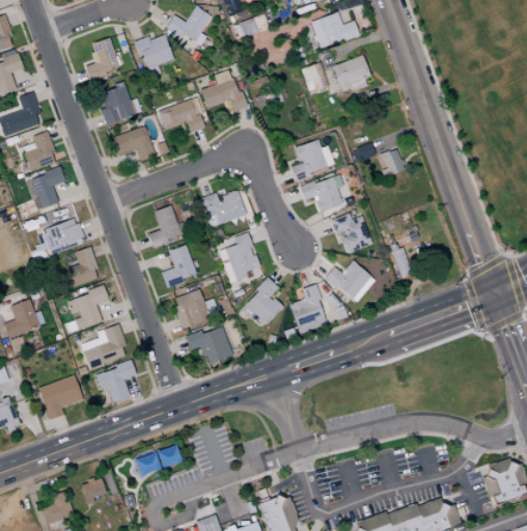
[(241,0),(239,0),(221,0),(221,9),(231,9),(231,14),(241,14),(241,0)]
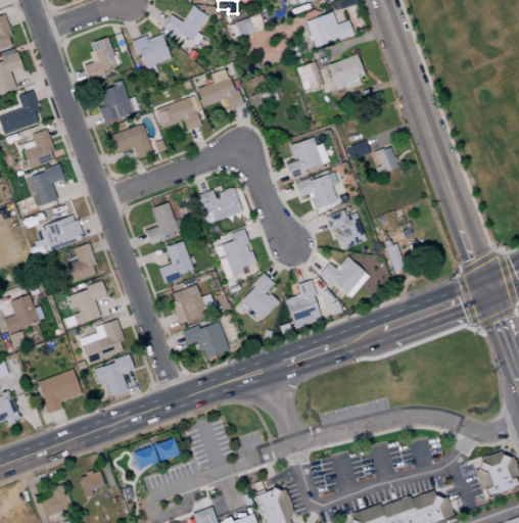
[(198,45),(203,36),(199,34),(208,15),(192,6),(184,22),(172,15),(166,28),(198,45)]
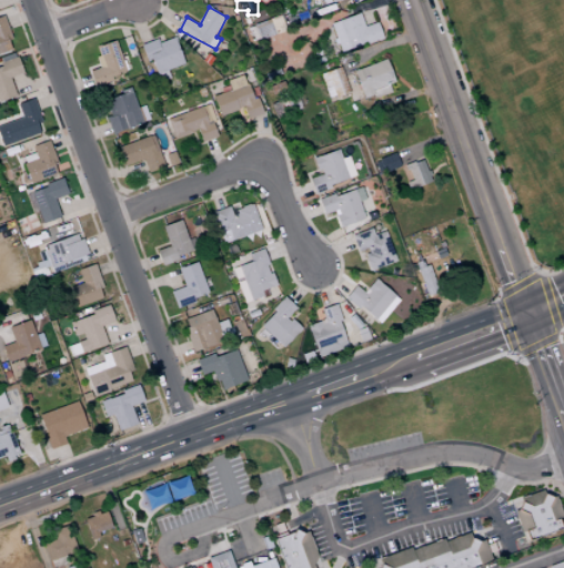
[(385,39),(381,23),(366,27),(363,14),(334,22),(343,51),(385,39)]
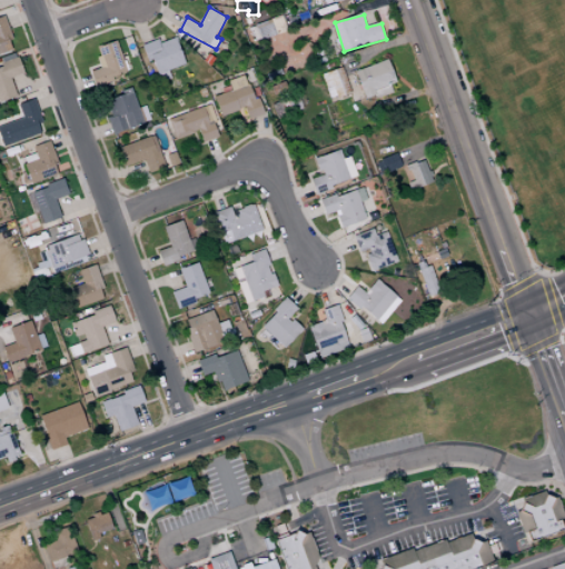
[(0,55),(17,49),(5,17),(0,18),(0,55)]
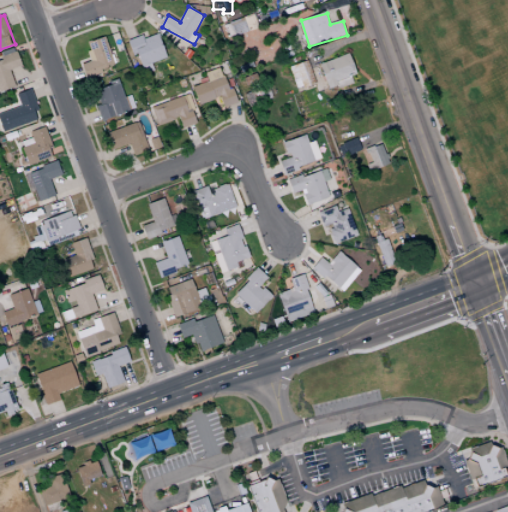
[(228,22),(231,37),(258,31),(255,16),(228,22)]
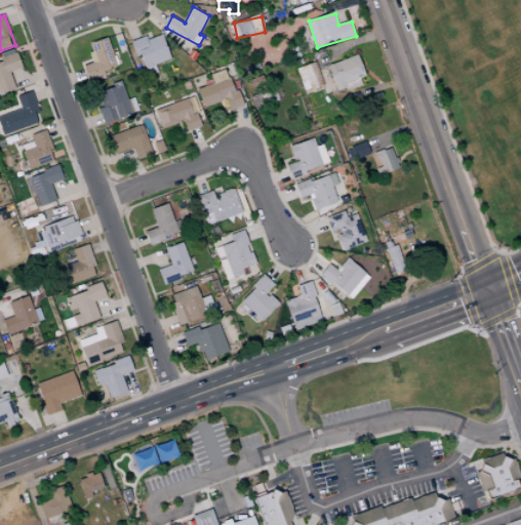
[(132,42),(138,57),(143,56),(150,76),(159,72),(157,65),(172,59),(163,35),(149,40),(147,36),(132,42)]
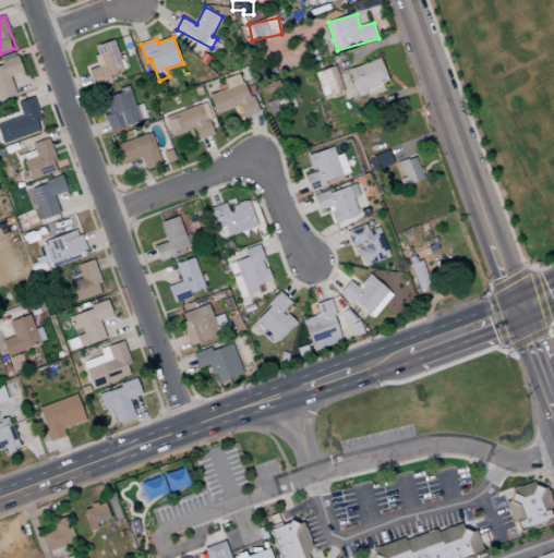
[(96,85),(128,73),(116,39),(95,47),(101,67),(91,70),(96,85)]
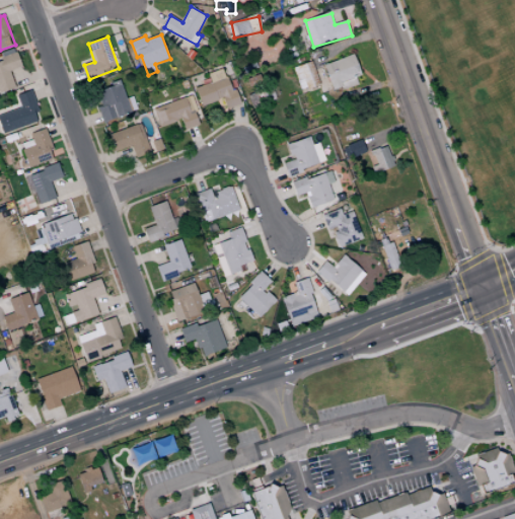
[(0,93),(17,88),(11,71),(23,67),(19,54),(0,60),(0,93)]
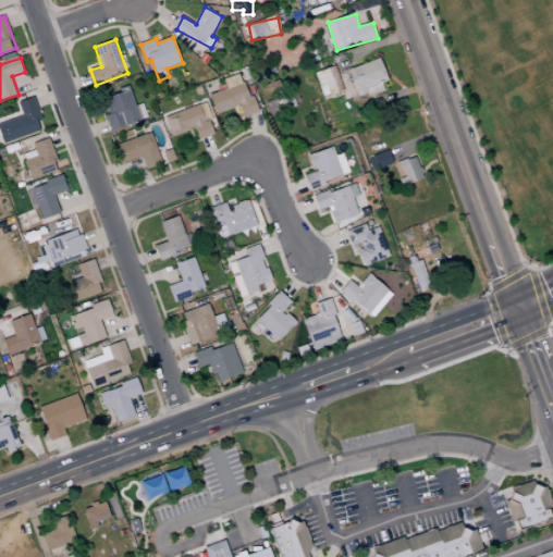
[(351,67),(358,98),(390,90),(381,60),(351,67)]
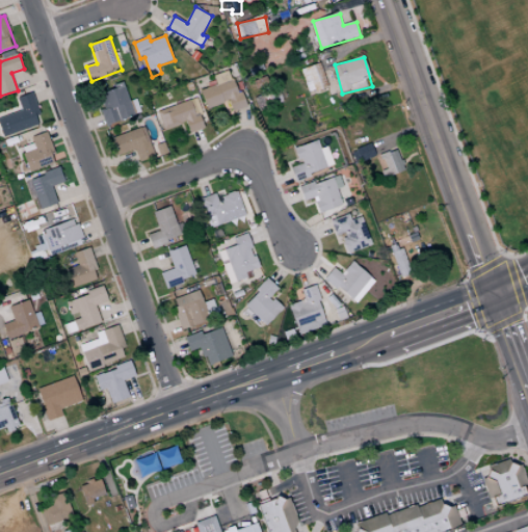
[(304,68),(309,94),(328,88),(322,63),(304,68)]
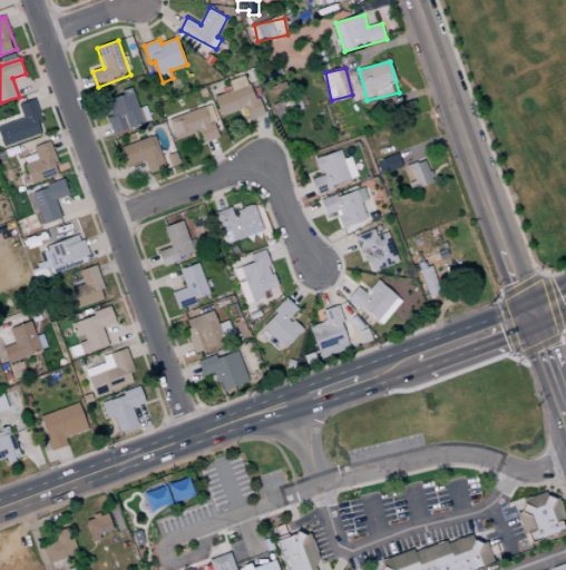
[(266,115),(261,97),(255,99),(247,76),(231,81),(234,91),(216,97),(223,117),(246,109),(251,119),(266,115)]
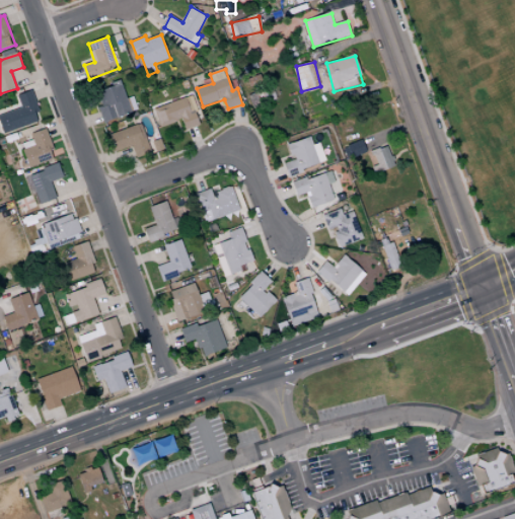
[(104,123),(133,114),(122,82),(98,90),(103,105),(99,107),(104,123)]
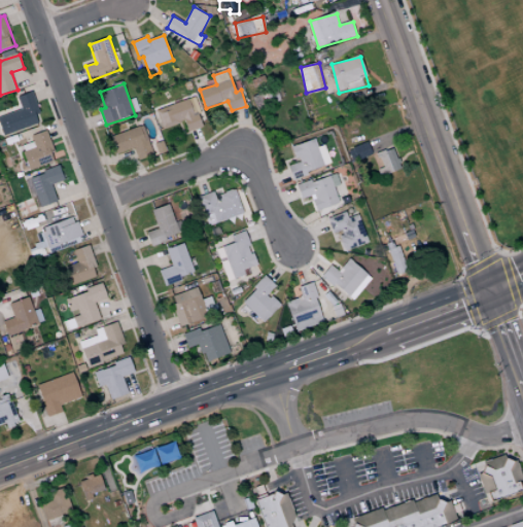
[(19,96),(22,111),(0,115),(0,120),(3,135),(41,126),(34,93),(19,96)]
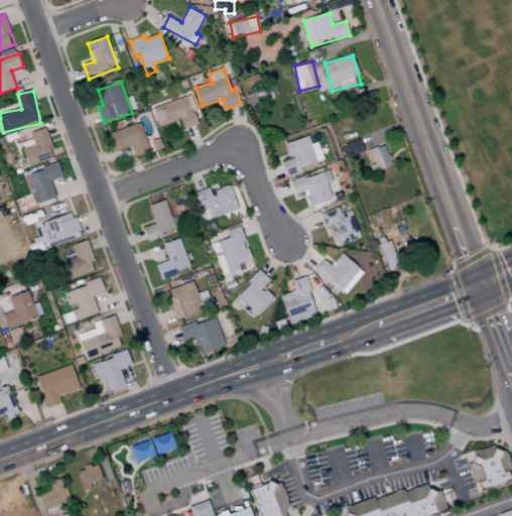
[(154,107),(159,126),(181,119),(184,129),(200,124),(197,114),(200,113),(194,95),(154,107)]
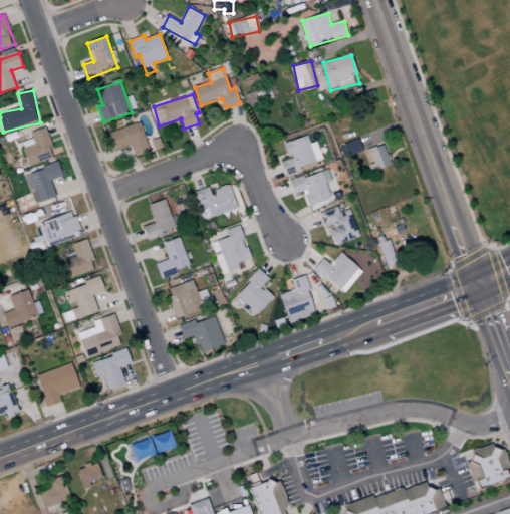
[(109,134),(115,151),(131,145),(136,156),(151,150),(140,121),(109,134)]
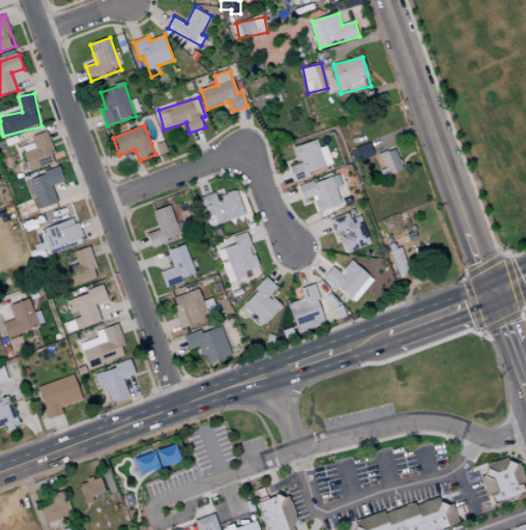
[(31,171),(55,163),(53,154),(56,153),(48,131),(32,137),(34,143),(23,147),(31,171)]
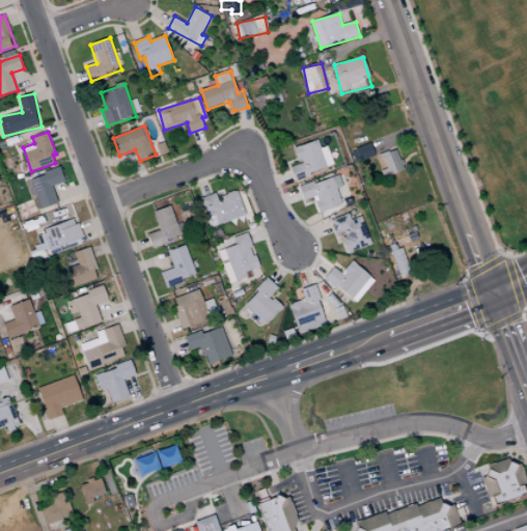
[(296,147),(300,164),(292,167),(295,179),(335,167),(329,146),(322,148),(320,140),(296,147)]
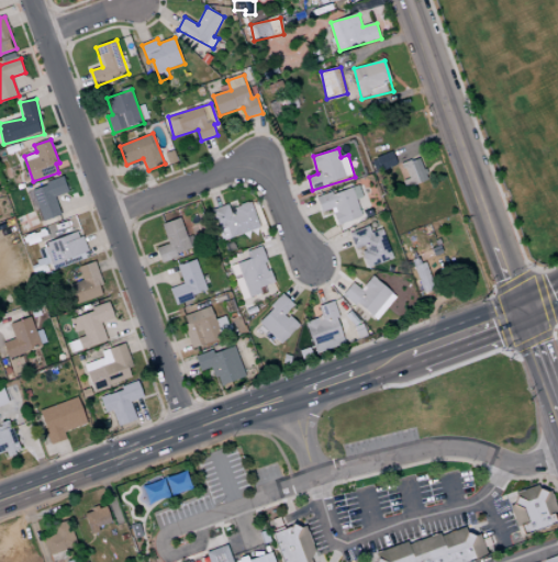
[(374,159),(379,172),(399,165),(393,152),(374,159)]
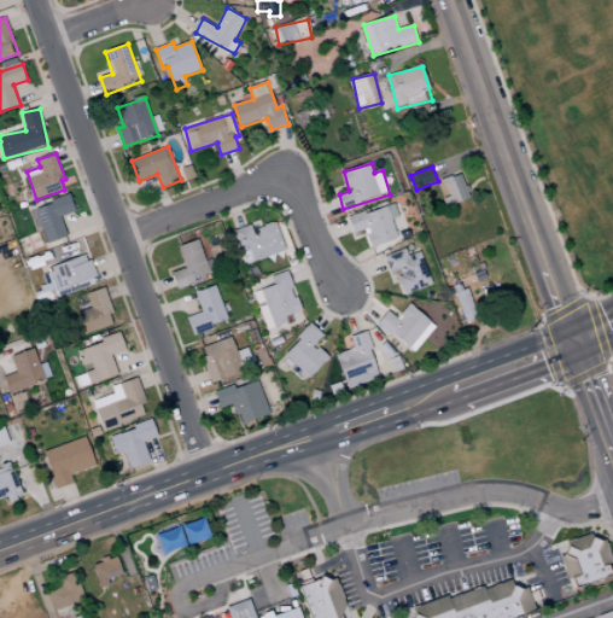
[(451,197),(444,199),(448,207),(471,198),(461,174),(444,180),(451,197)]
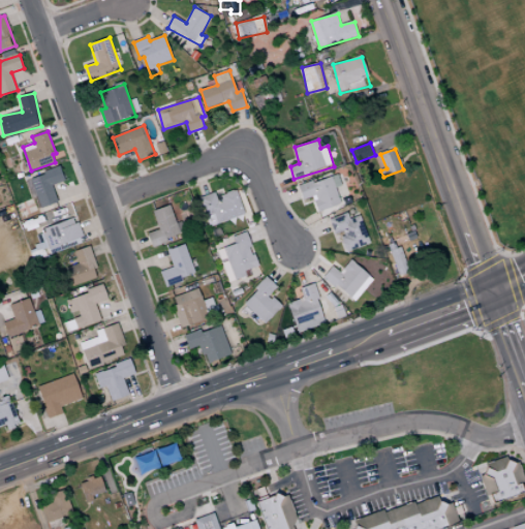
[(53,185),(65,181),(61,167),(31,177),(40,209),(59,203),(53,185)]
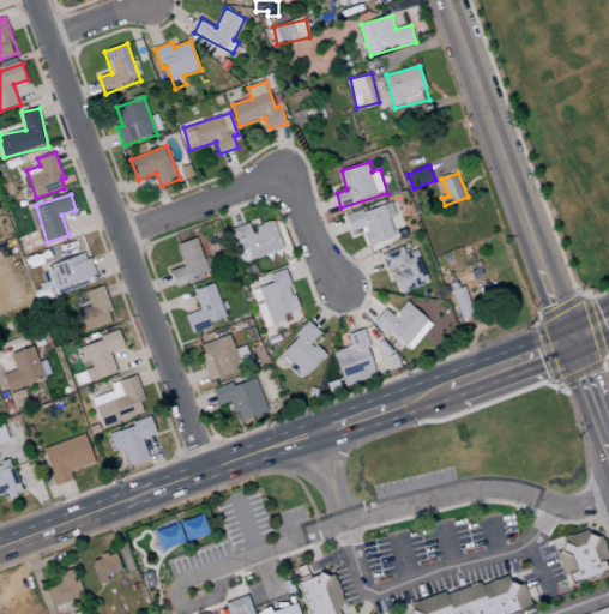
[(347,216),(351,232),(365,228),(369,246),(399,238),(395,222),(402,221),(396,203),(347,216)]
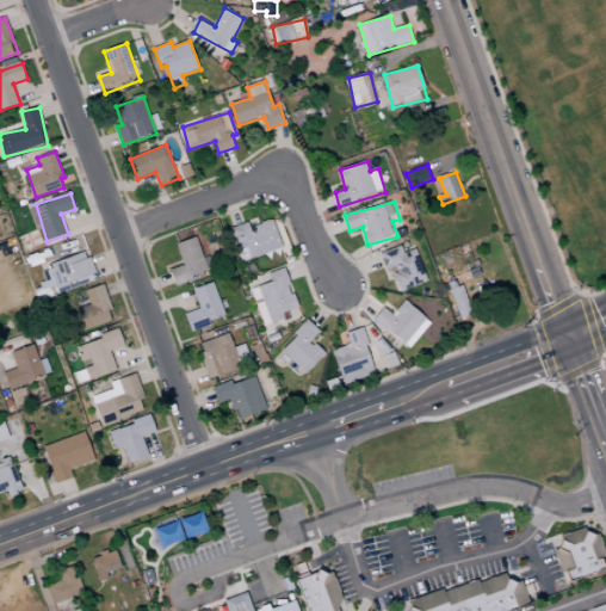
[(243,261),(284,248),(274,220),(253,226),(251,222),(232,228),(243,261)]
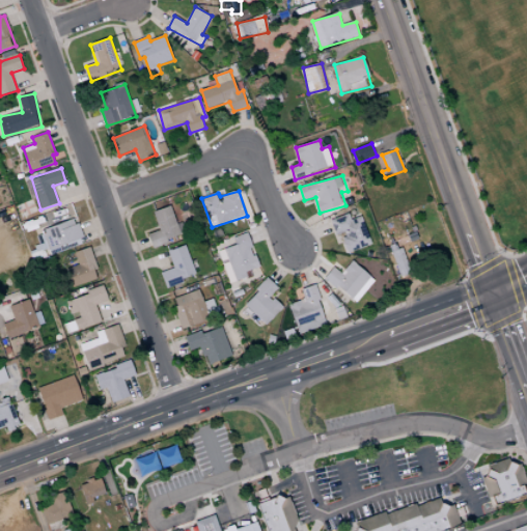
[(148,234),(153,247),(182,238),(172,206),(155,212),(160,230),(148,234)]
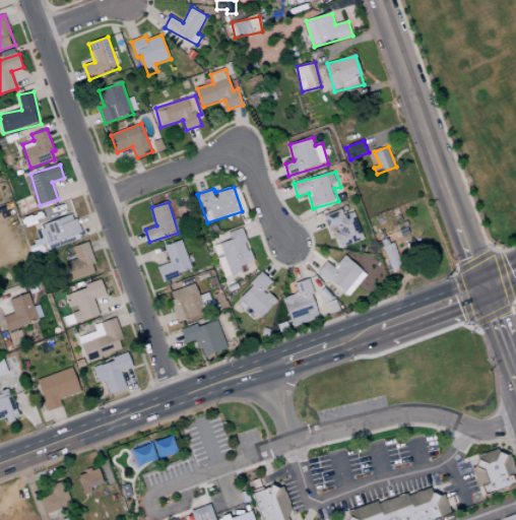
[(344,215),(342,209),(329,213),(340,248),(365,241),(356,211),(344,215)]
